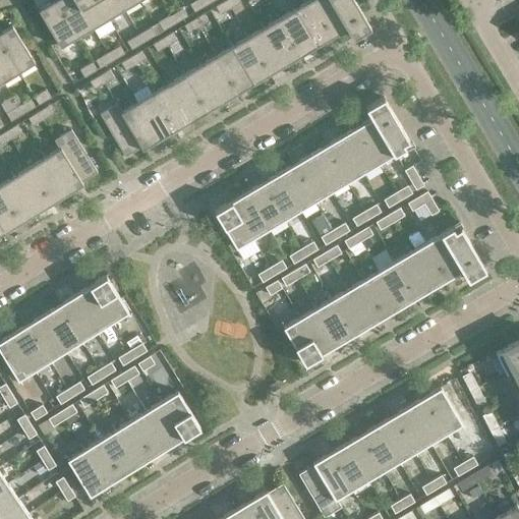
[(94,30),(76,0),(59,0),(57,2),(78,39),(94,30)]
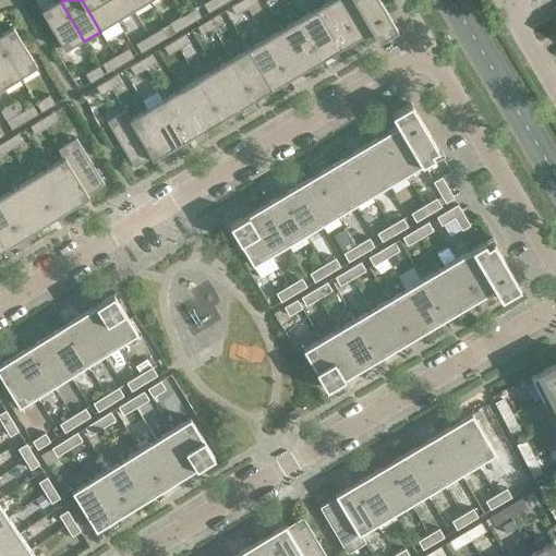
[(118,21),(105,0),(82,0),(100,32),(118,21)]
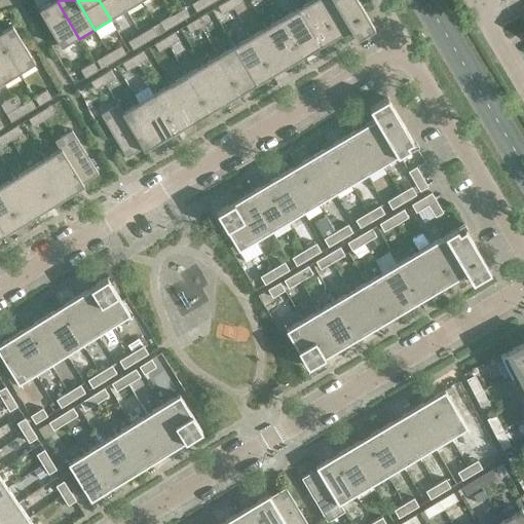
[(126,10),(120,0),(99,0),(111,20),(126,10)]
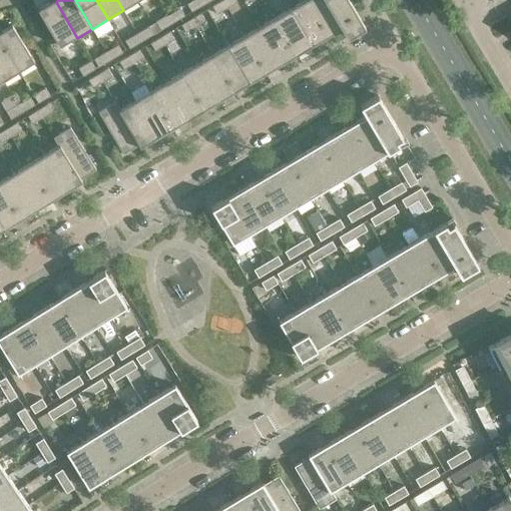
[(139,1),(138,0),(117,0),(123,10),(139,1)]
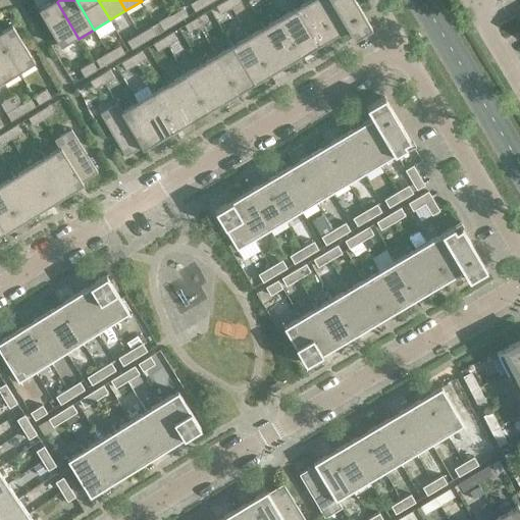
[(209,6),(205,0),(200,0),(192,5),(197,13),(209,6)]
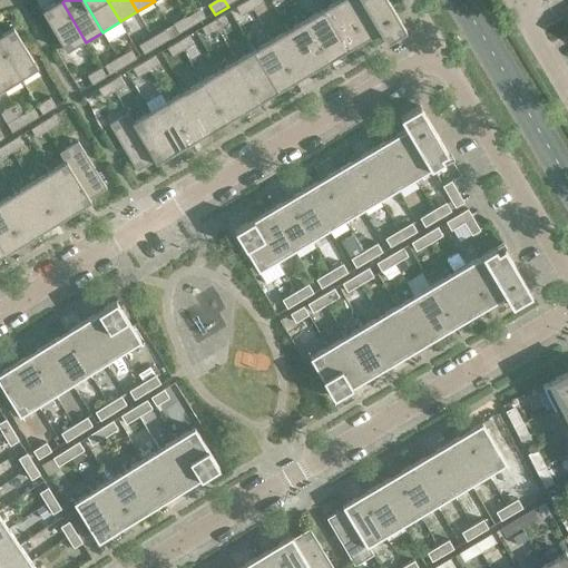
[(265,5),(262,0),(252,0),(248,2),(254,11),(265,5)]
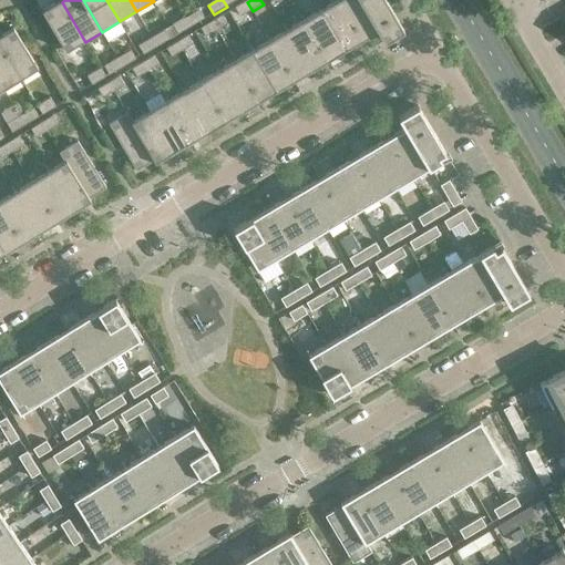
[(380,31),(361,0),(341,0),(340,1),(363,42),(379,32),(380,31)]
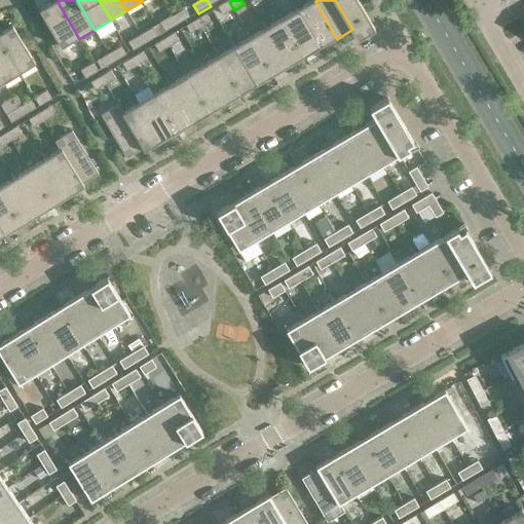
[(335,0),(352,29),(351,30),(358,40),(376,29),(368,15),(359,0),(335,0)]
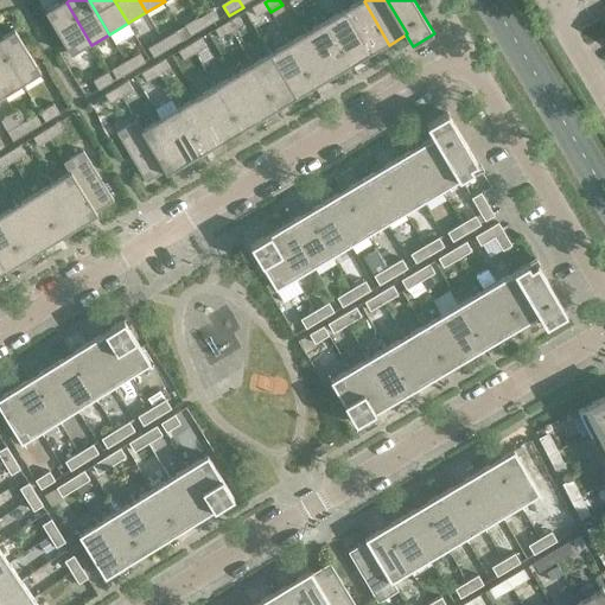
[(389,45),(364,1),(345,13),(371,56),(389,45)]
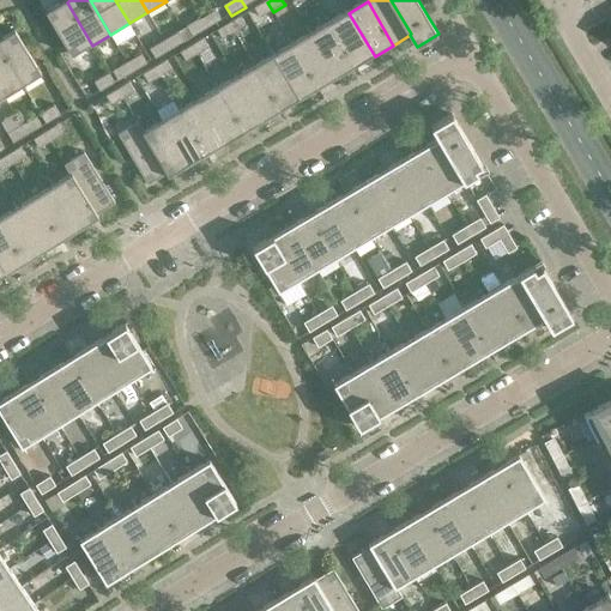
[(92,46),(67,2),(47,13),(73,56),(92,46)]
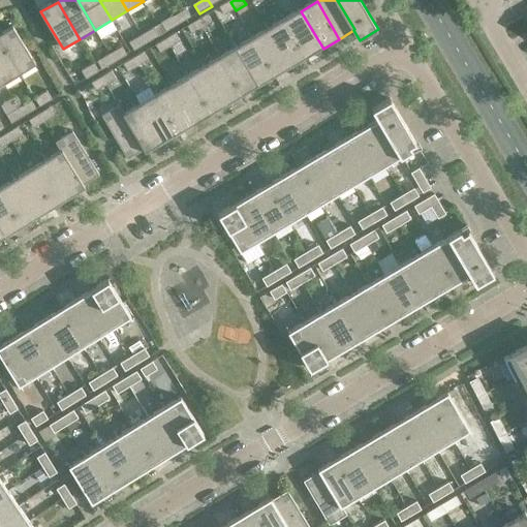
[(236,10),(230,2),(220,8),(225,17),(236,10)]
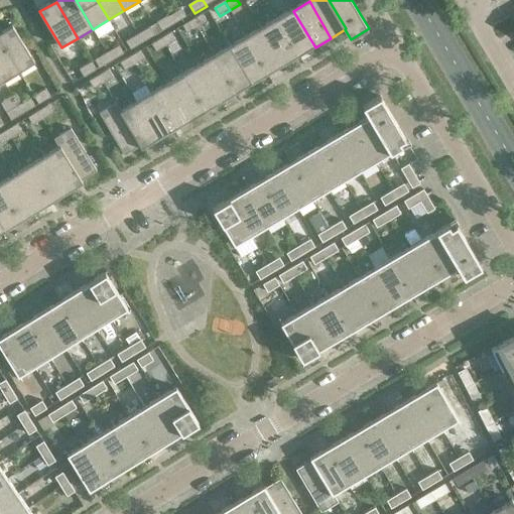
[(182,10),(170,17),(175,24),(187,17),(182,10)]
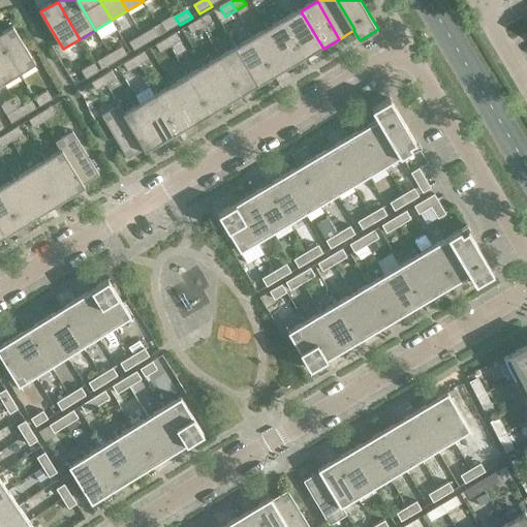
[(323,49),(301,11),(285,21),(307,58),(323,49)]
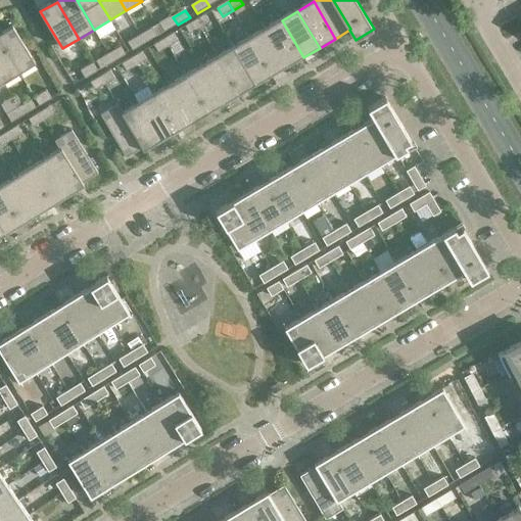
[(211,24),(206,15),(196,20),(201,29),(211,24)]
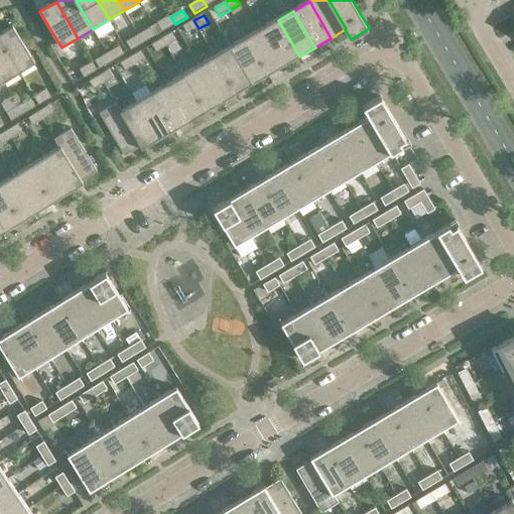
[(175,24),(170,17),(158,24),(163,32),(175,24)]
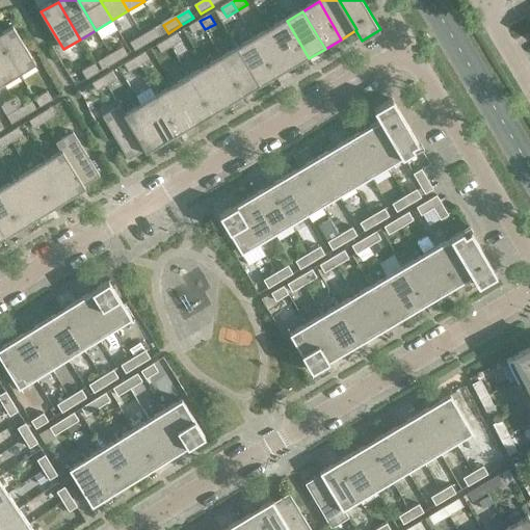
[(205,29),(200,21),(189,27),(194,35),(205,29)]
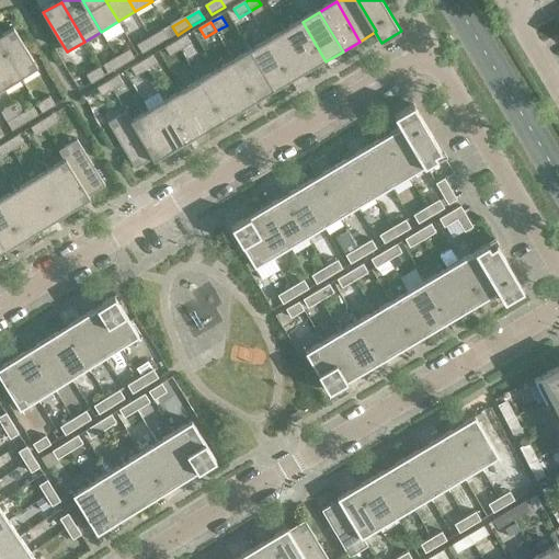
[(326,61),(303,22),(285,32),(309,71),(326,61)]
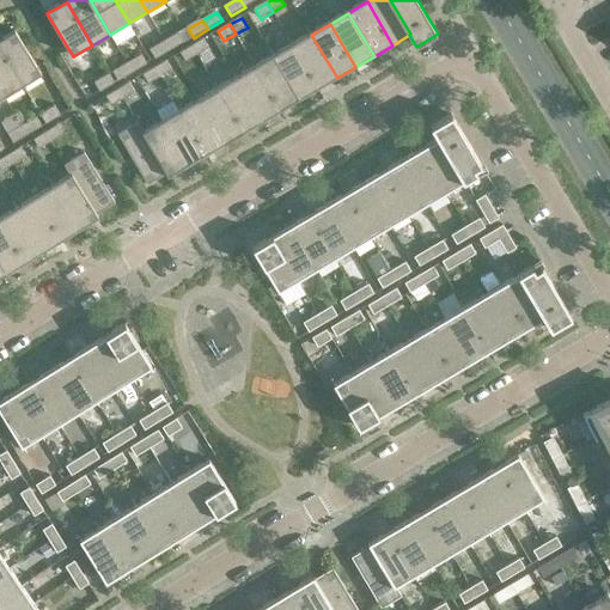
[(16,32),(0,41),(0,48),(24,86),(43,74),(16,32)]
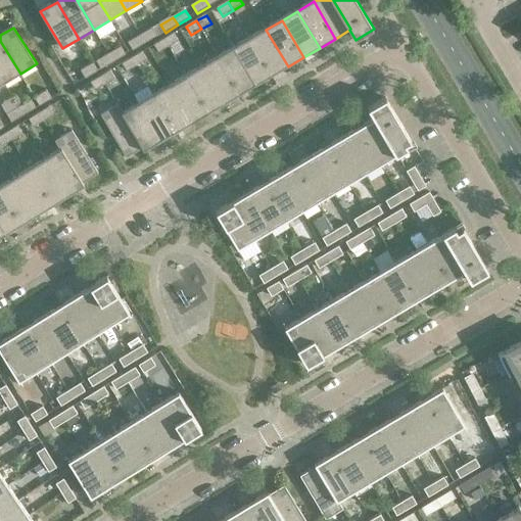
[(153,29),(141,36),(146,44),(158,37),(153,29)]
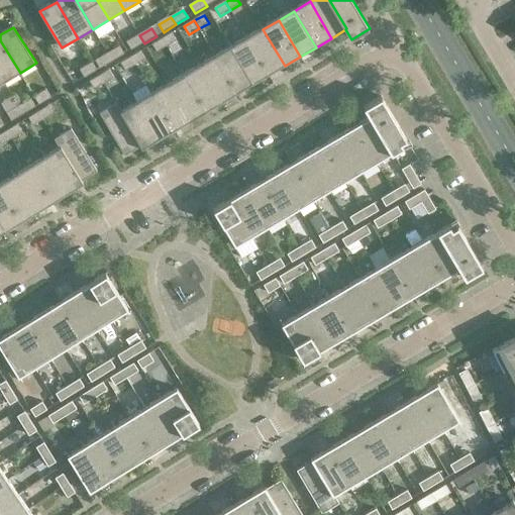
[(285,66),(263,29),(247,38),(269,75),(285,66)]
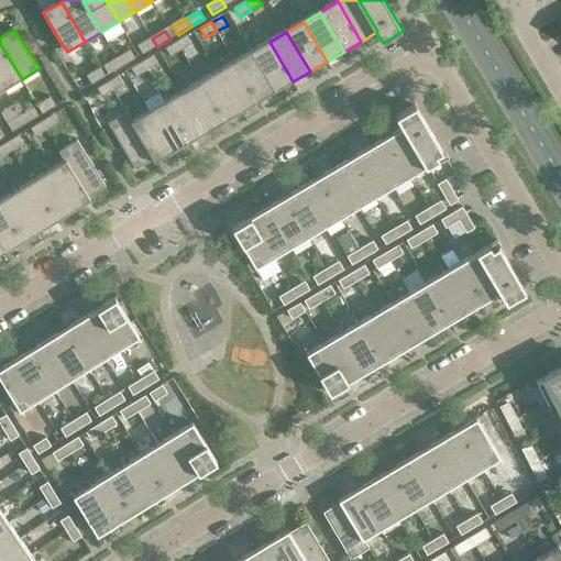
[(194,45),(188,36),(177,43),(183,52),(194,45)]
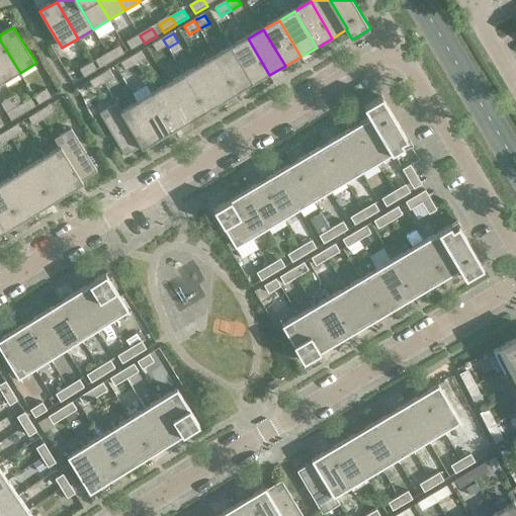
[(145,44),(140,35),(127,43),(133,51),(145,44)]
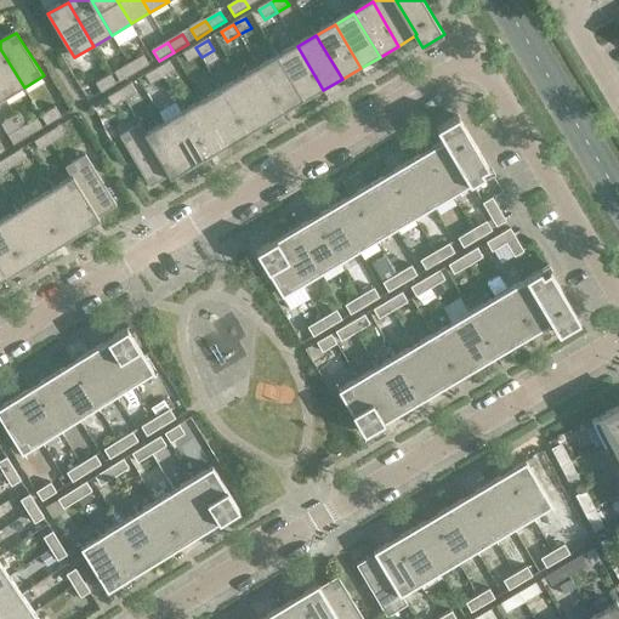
[(323,90),(297,46),(278,57),(305,101),(323,90)]
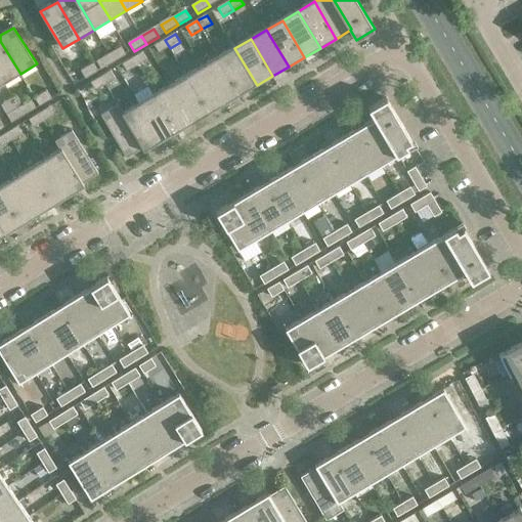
[(170,48),(165,40),(156,46),(160,54),(170,48)]
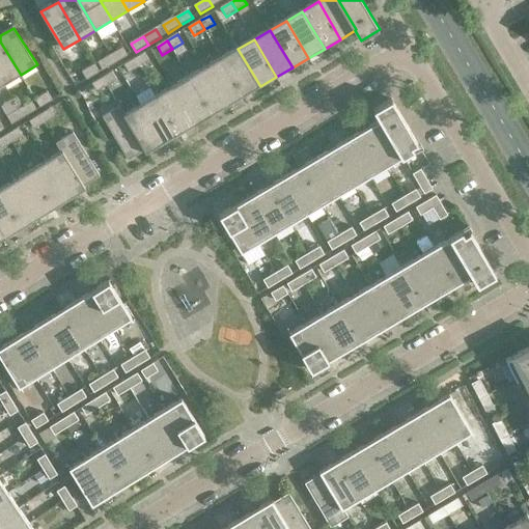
[(21,75),(0,42),(0,77),(4,85),(21,75)]
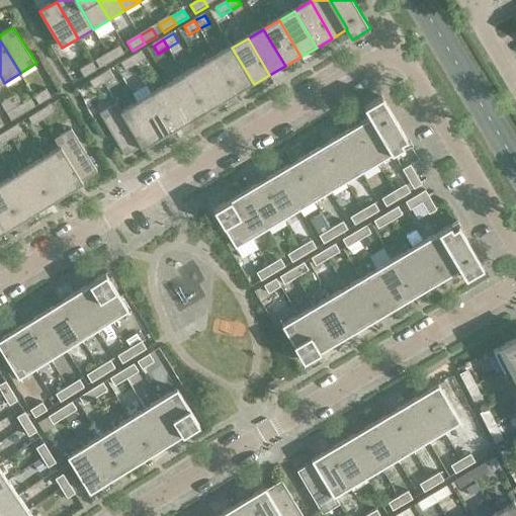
[(120,47),(108,54),(113,62),(125,55),(120,47)]
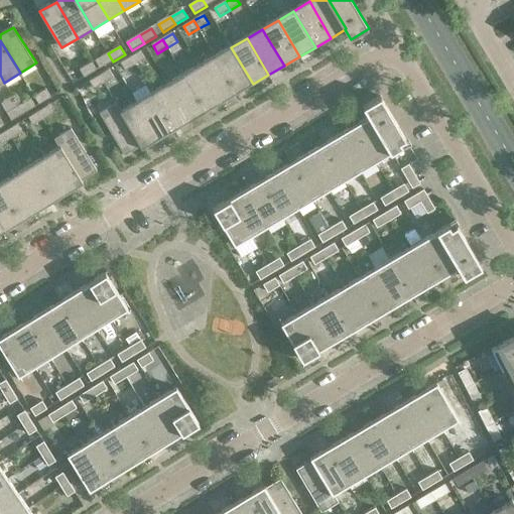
[(253,84),(231,47),(216,56),(237,94),(253,84)]
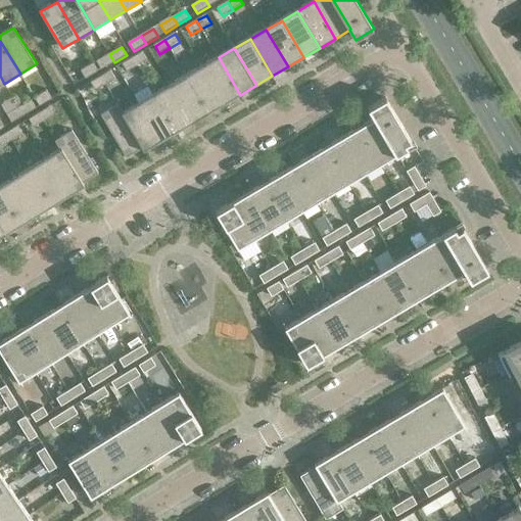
[(148,60),(143,52),(133,58),(138,66),(148,60)]
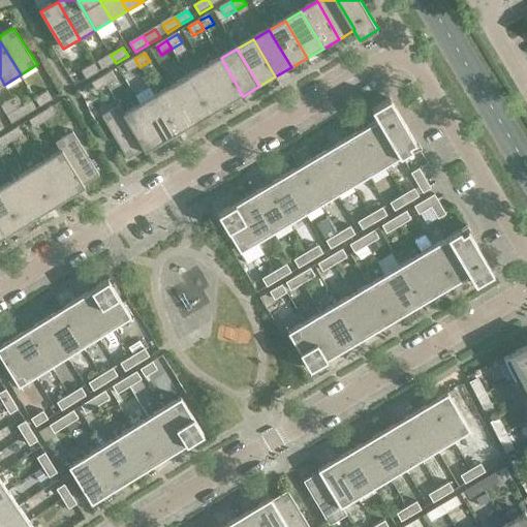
[(116,63),(111,55),(98,62),(103,70),(116,63)]
